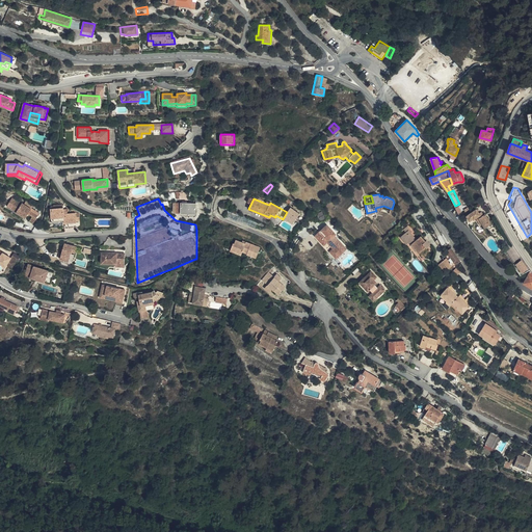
[(27,214),(30,210),(30,209),(22,203),(21,204),(16,201),(10,209),(24,218),(27,214)]
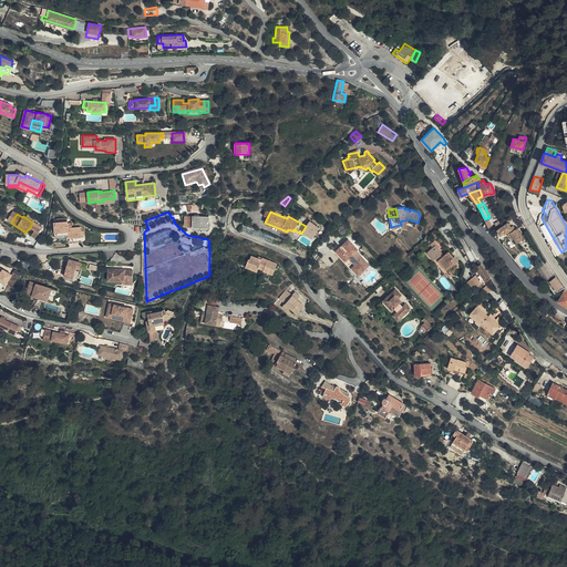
[(186,216),(185,220),(193,220),(192,225),(208,226),(208,216),(186,216)]
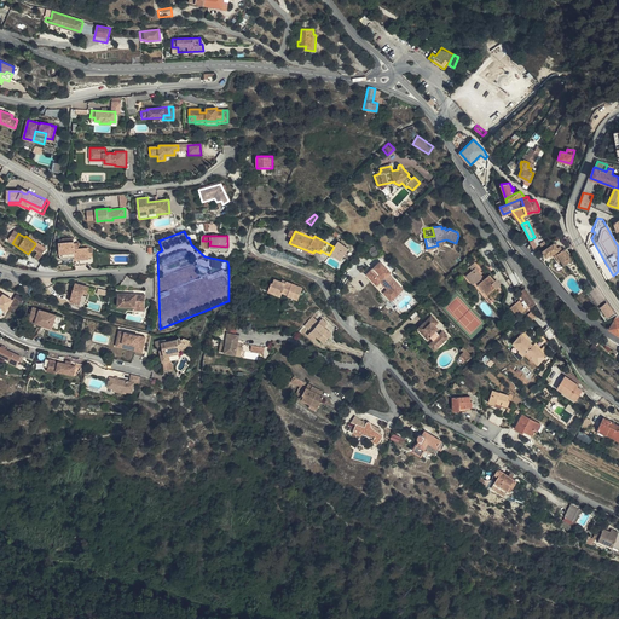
[(605,277),(606,279),(613,276),(591,238),(589,237),(585,247),(596,265),(605,277)]
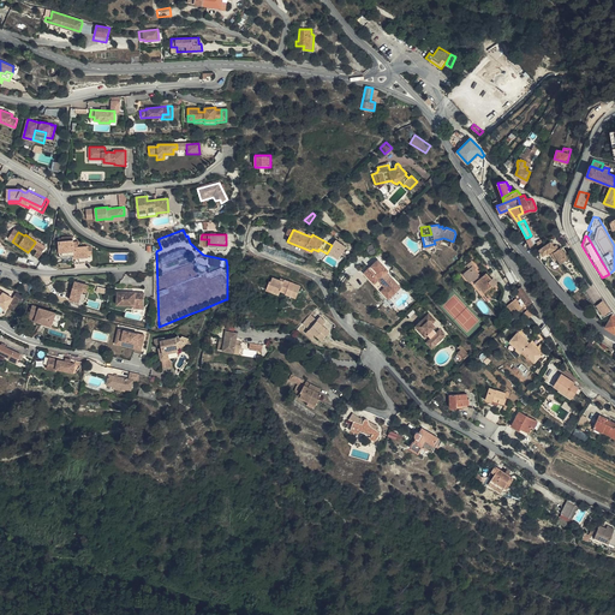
[(557,260),(560,263),(568,258),(561,246),(559,248),(557,244),(555,246),(551,240),(539,249),(543,255),(547,252),(548,254),(554,250),(554,251),(551,254),(555,261),(557,260)]
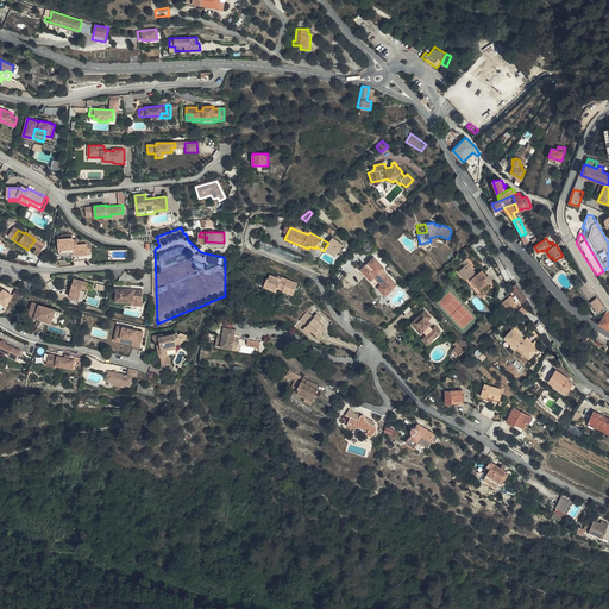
[(43,246),(38,243),(35,248),(32,252),(37,256),(43,246)]
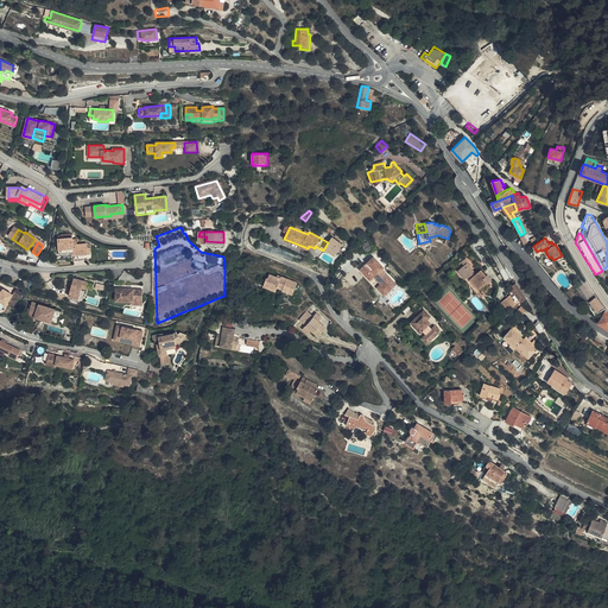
[(87,244),(75,245),(75,253),(77,253),(77,254),(87,254),(87,252),(87,244)]
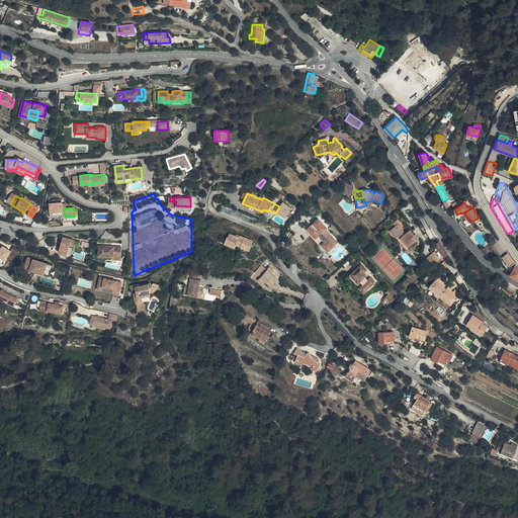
[(63,216),(62,208),(53,208),(50,208),(50,217),(63,216)]
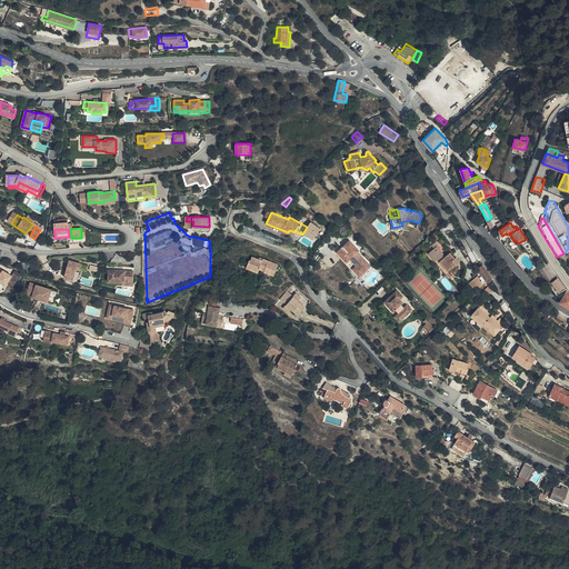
[(69,237),(69,243),(82,243),(81,238),(72,238),(72,237),(70,237),(70,229),(68,229),(69,237)]
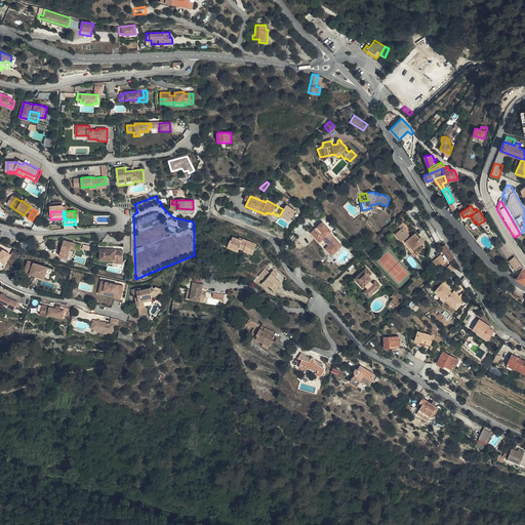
[(321,221),(311,232),(320,242),(323,239),(329,245),(326,249),(330,253),(336,247),(332,242),(335,240),(329,233),(325,230),(327,228),(321,221)]
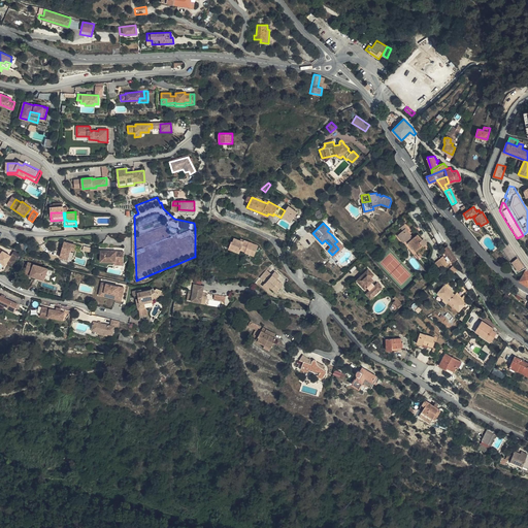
[(406,240),(407,242),(414,237),(408,231),(409,230),(404,224),(400,227),(403,230),(398,235),(403,242),(406,240)]
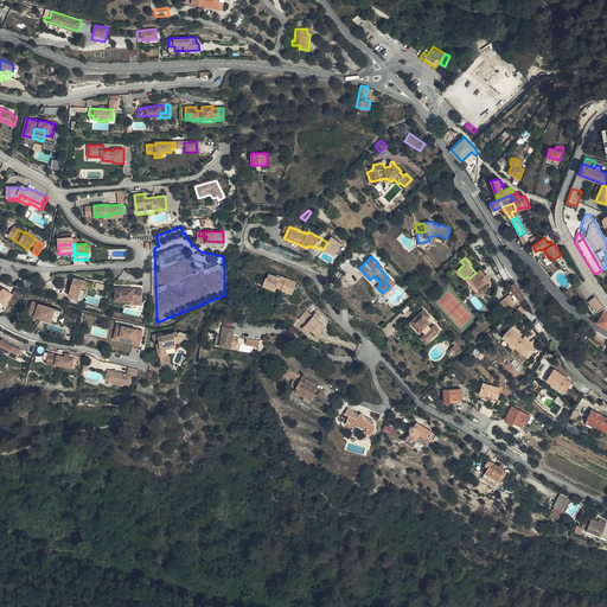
[(370,280),(359,268),(357,270),(382,296),(394,286),(388,278),(384,280),(389,286),(382,293),(377,288),(381,283),(374,276),(370,280)]
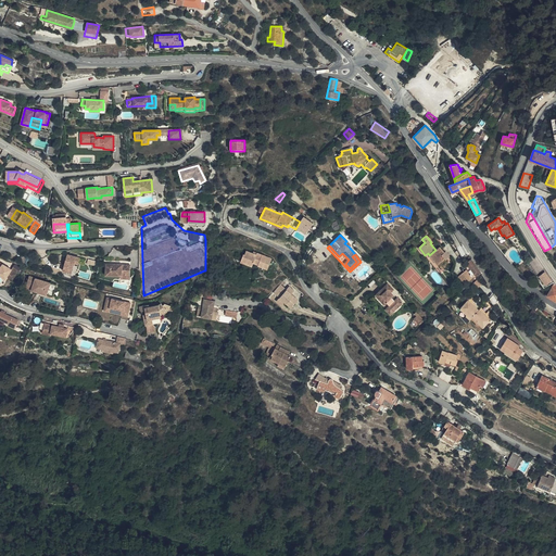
[(438,264),(445,257),(446,260),(451,256),(446,251),(444,252),(440,247),(436,250),(429,255),(438,264)]
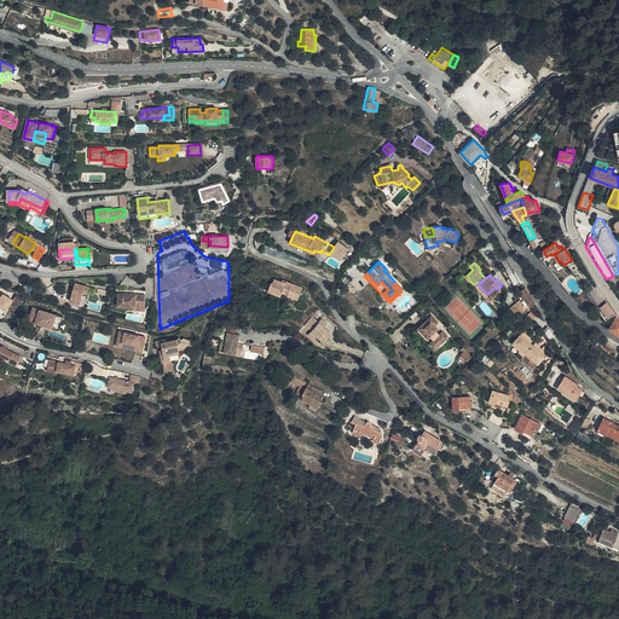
[(285,283),(282,282),(275,279),(273,283),(271,282),(271,284),(267,295),(272,296),(273,298),(275,294),(281,296),(283,293),(288,295),(288,296),(298,300),(302,288),(287,282),(285,283)]
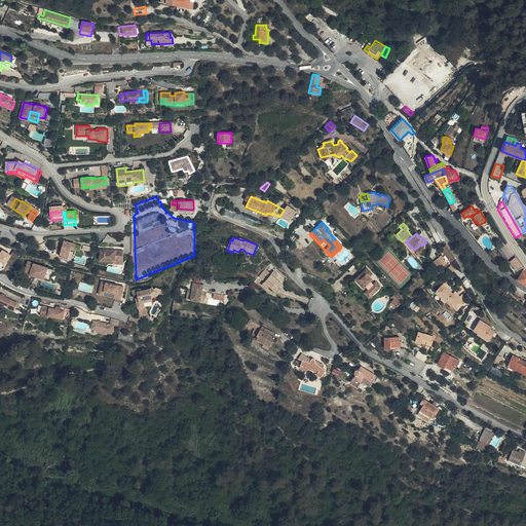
[(74,249),(75,242),(64,239),(59,255),(68,258),(71,248),(74,249)]
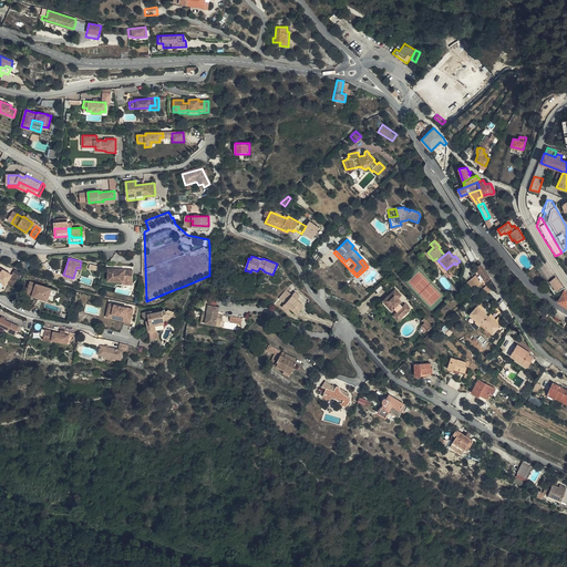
[(485,281),(491,277),(481,264),(477,266),(477,271),(485,281)]
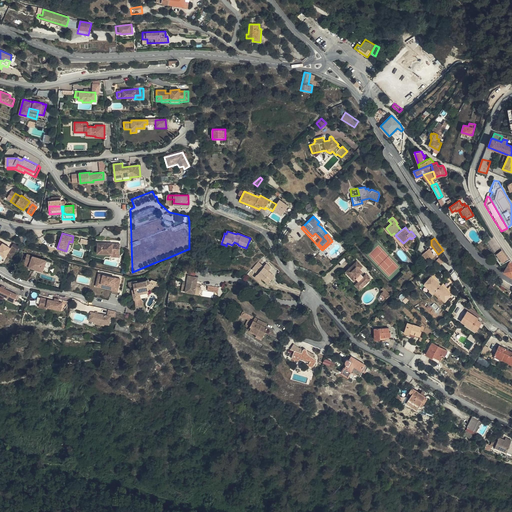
[(0,242),(0,253),(7,258),(9,256),(12,251),(13,249),(6,245),(5,246),(0,242)]
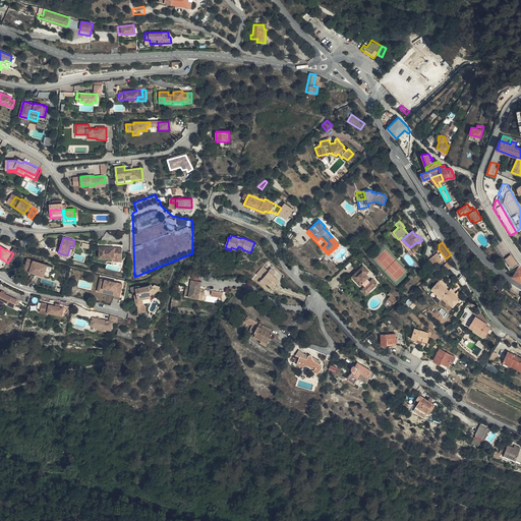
[(114,254),(122,254),(123,246),(100,246),(100,256),(114,256),(114,254)]
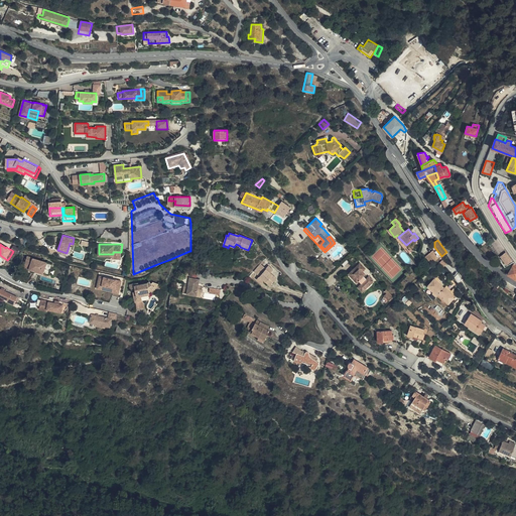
[(434,249),(425,254),(430,263),(439,258),(434,249)]
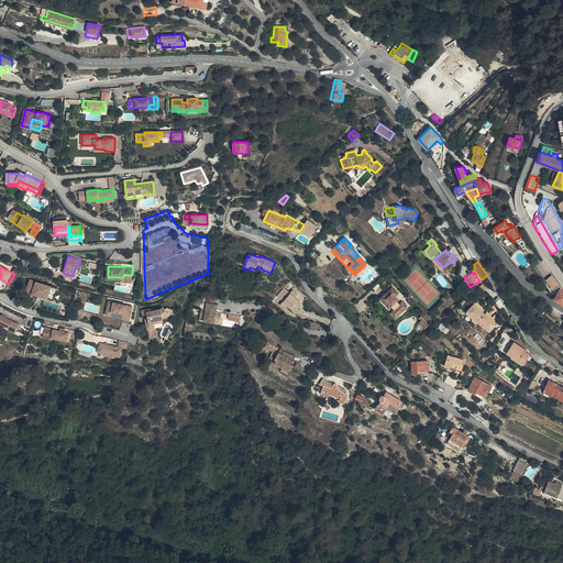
[(552,274),(545,278),(552,288),(559,284),(552,274)]
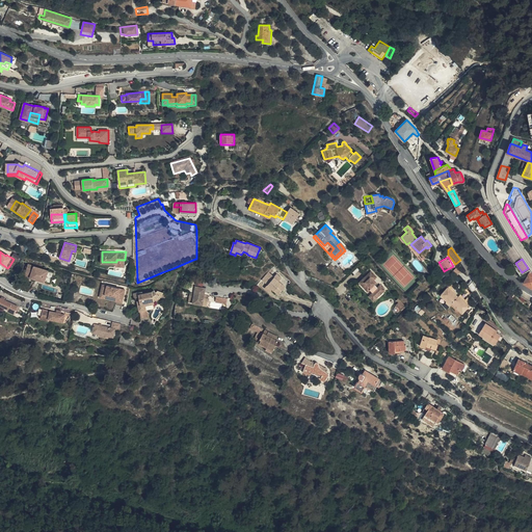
[(18,264),(12,261),(9,266),(15,269),(18,264)]
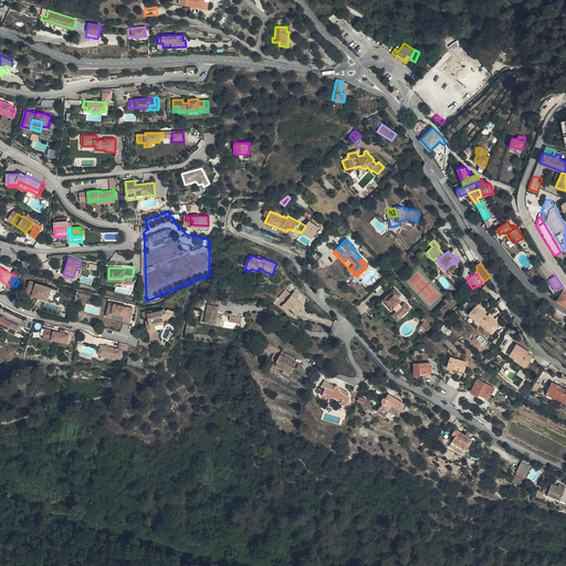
[(60,291),(32,282),(30,290),(35,291),(34,295),(56,303),(60,291)]
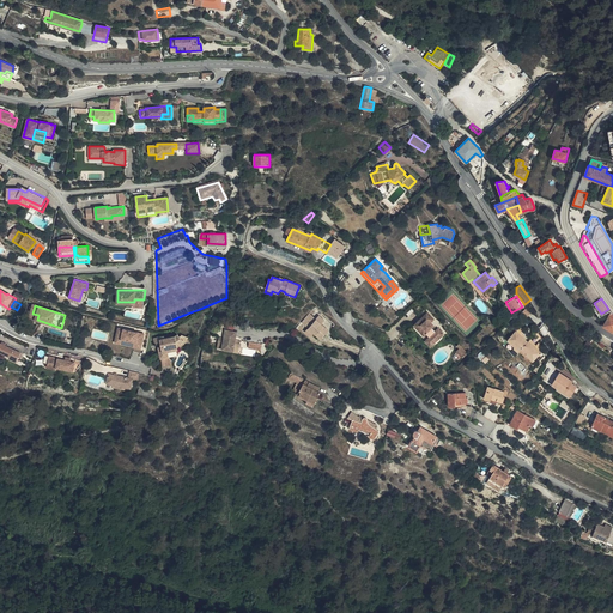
[(428,341),(434,347),(443,338),(438,332),(434,335),(431,332),(428,329),(430,327),(435,323),(425,314),(412,327),(417,333),(420,331),(425,337),(429,340),(428,341)]
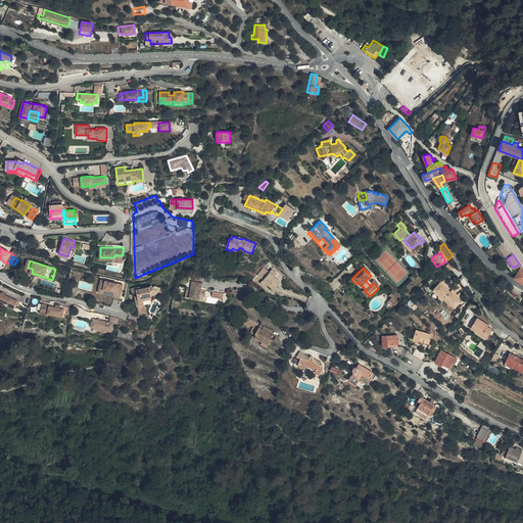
[(514,277),(522,283),(522,282),(522,271),(520,269),(514,277)]
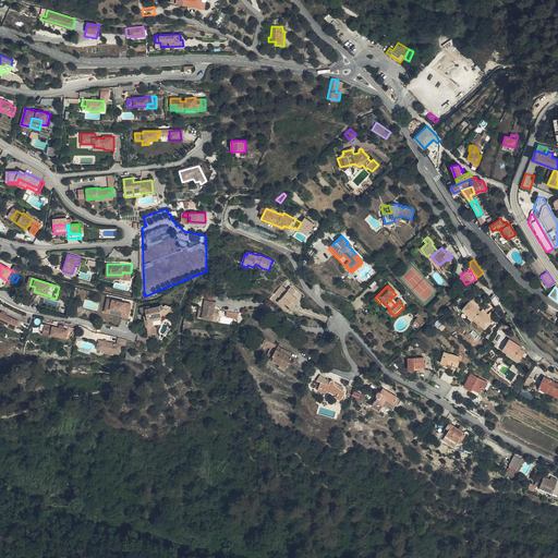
[(295,292),(290,288),(278,301),(282,305),(286,303),(292,308),(299,301),(292,295),(295,292)]
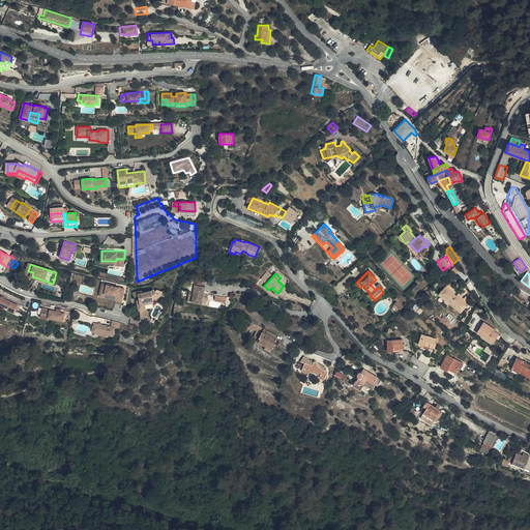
[(125,289),(107,285),(106,290),(101,288),(99,296),(116,300),(122,301),(125,289)]
